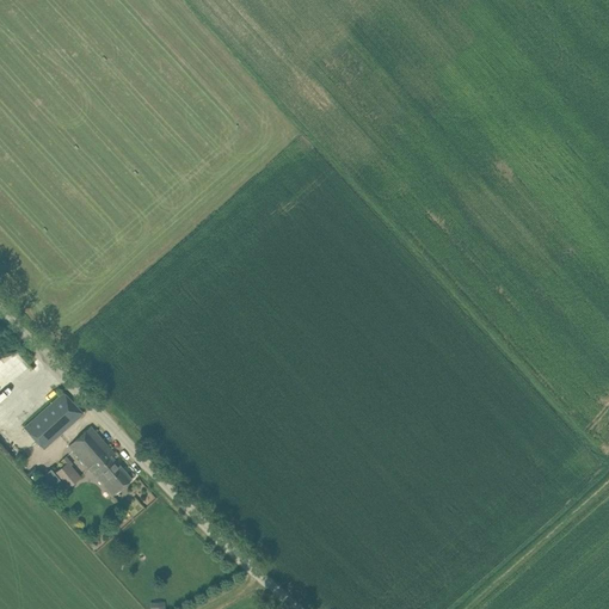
[(11,386),(0,394),(0,414),(20,397),(11,386)]
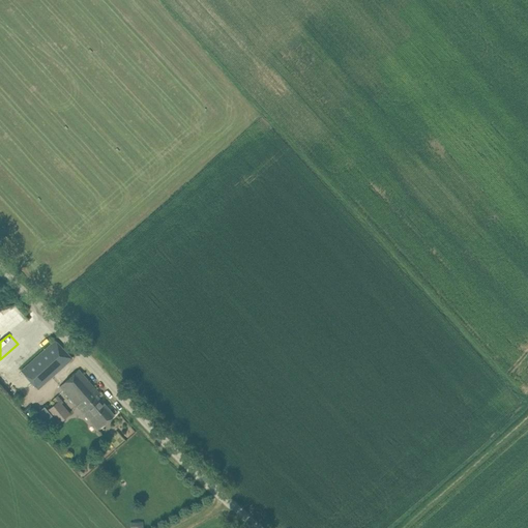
[(53,338),(19,369),(36,387),(70,356),(53,338)]
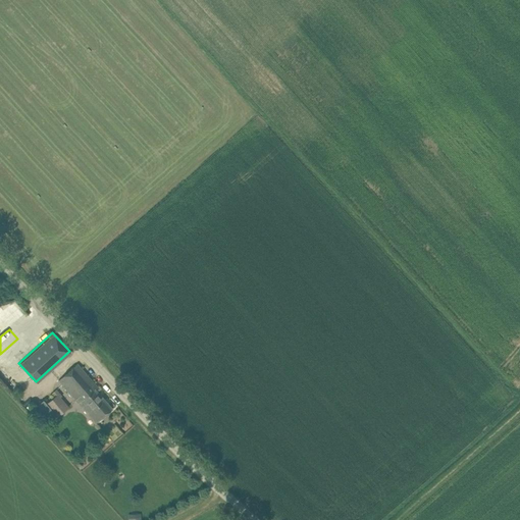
[(12,364),(34,345),(30,341),(8,360),(12,364)]
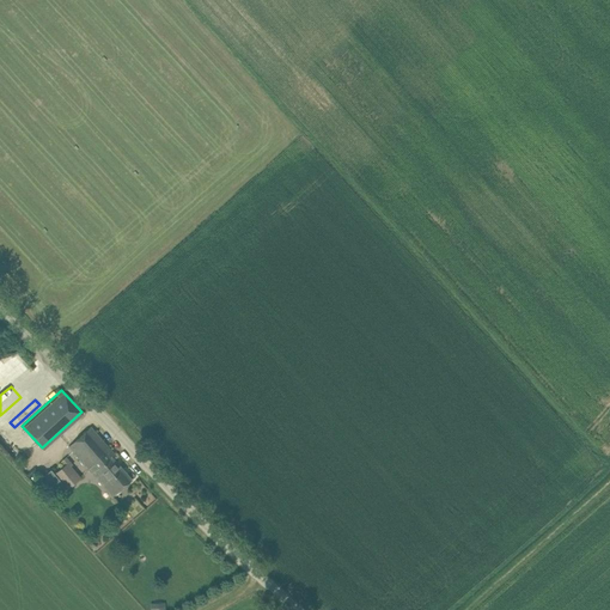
[(66,444),(110,494),(129,477),(109,455),(113,452),(89,425),(66,444)]
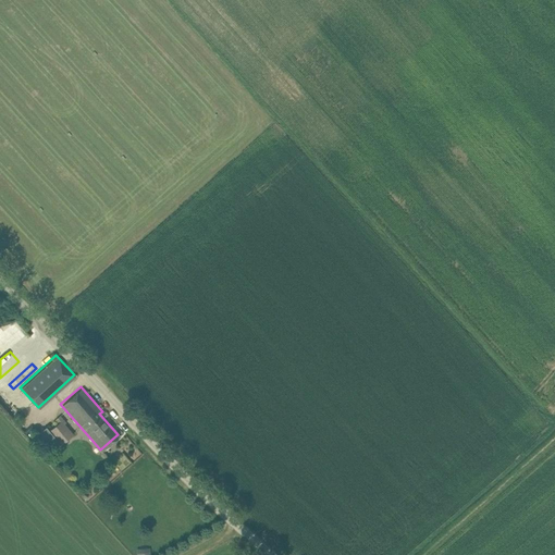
[(0,395),(14,409),(17,405),(0,387),(0,395)]
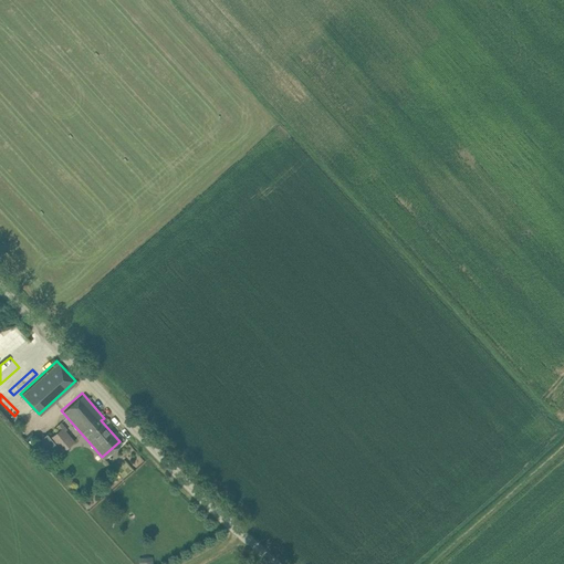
[(49,436),(61,450),(73,439),(64,429),(66,428),(60,420),(54,425),(58,428),(49,436)]
